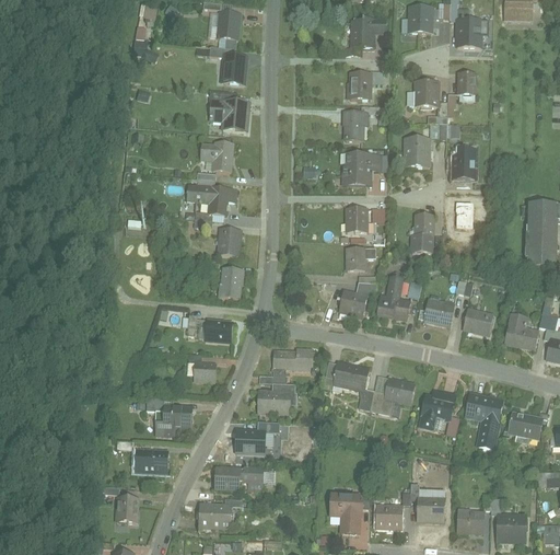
[(502,19),(533,19),(533,0),(502,0),(502,19)]
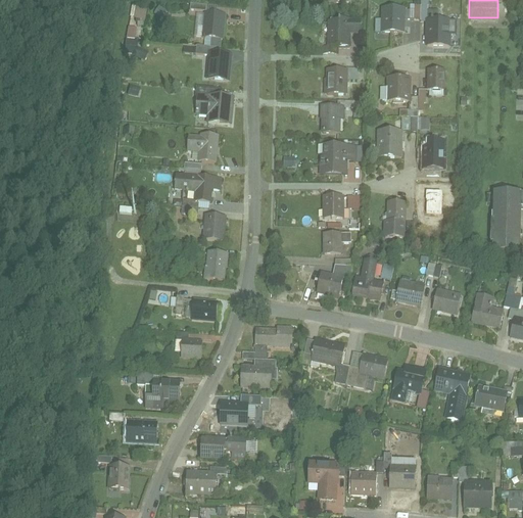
[(407,8),(402,8),(402,17),(411,17),(411,3),(407,3),(407,8)]
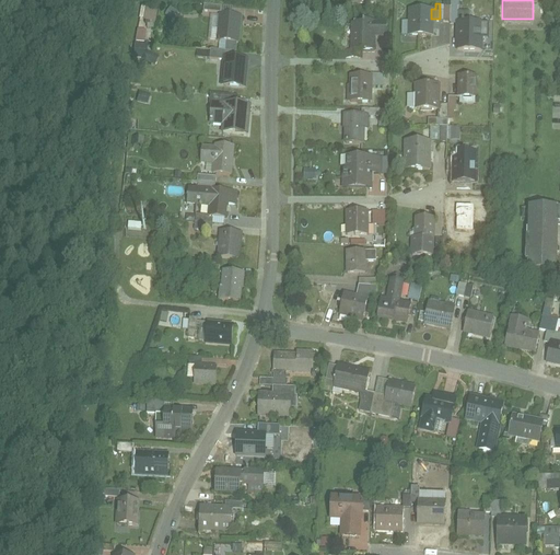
[(455,3),(446,3),(446,20),(452,20),(467,20),(467,9),(455,9),(455,3)]
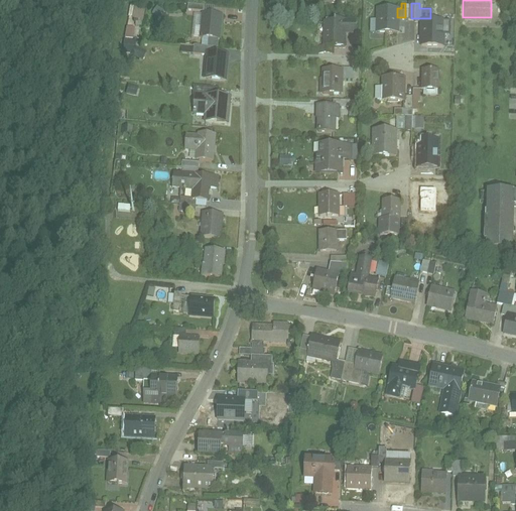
[(159,17),(163,9),(154,4),(150,12),(159,17)]
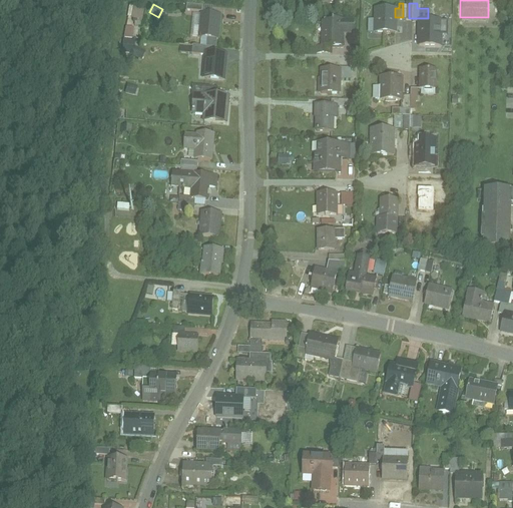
[(395,7),(373,6),(372,29),(381,29),(394,30),(395,17),(395,8),(395,7)]
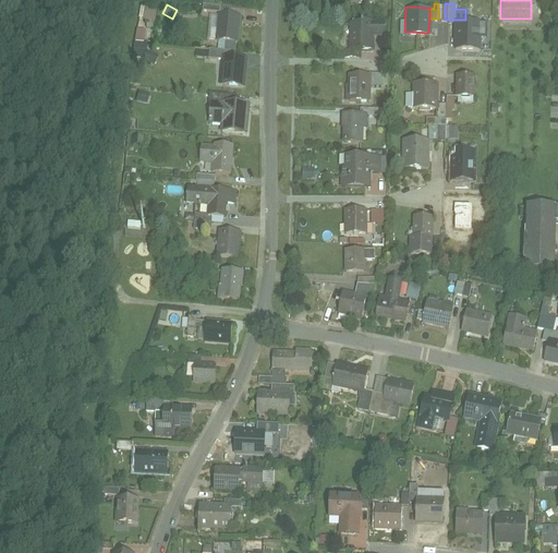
[(238,39),(240,13),(216,11),(214,37),(226,38),(234,39),(238,39)]
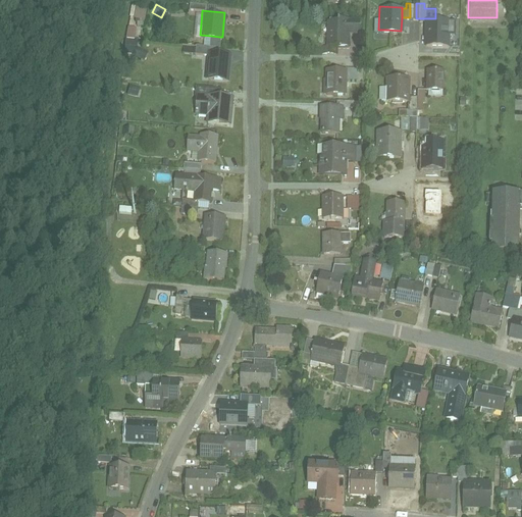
[(361,18),(326,17),(325,46),(350,47),(350,32),(360,33),(361,18)]
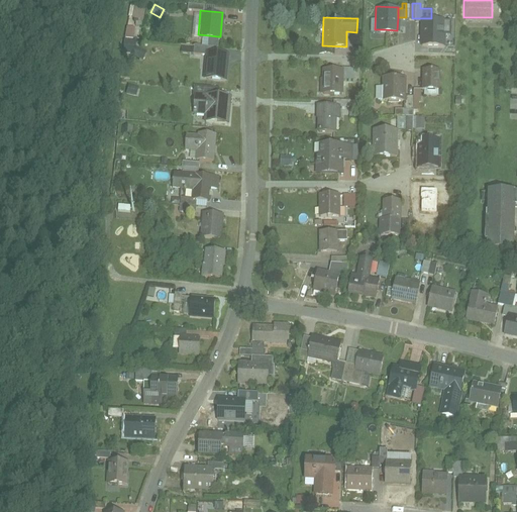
[(442,43),(442,19),(431,18),(417,18),(416,42),(442,43)]
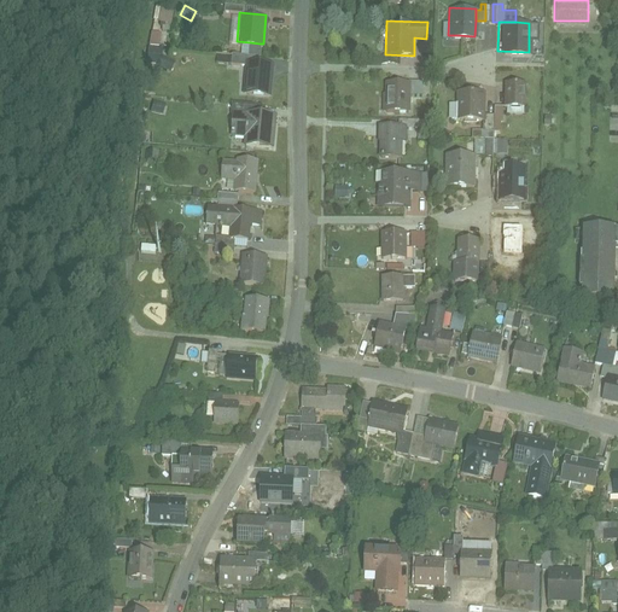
[(159,50),(162,25),(150,24),(146,57),(153,57),(153,48),(159,50)]
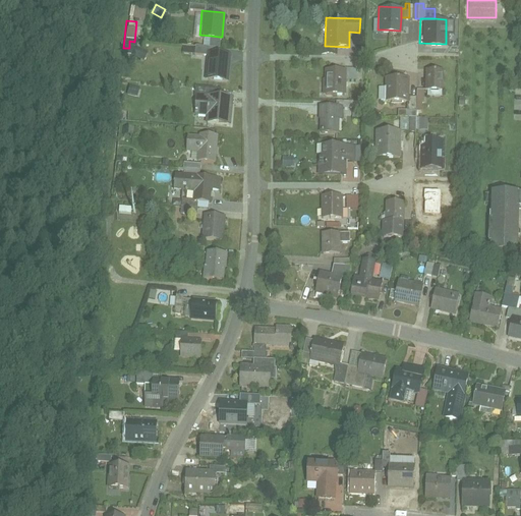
[(211,36),(210,46),(218,46),(219,37),(211,36)]
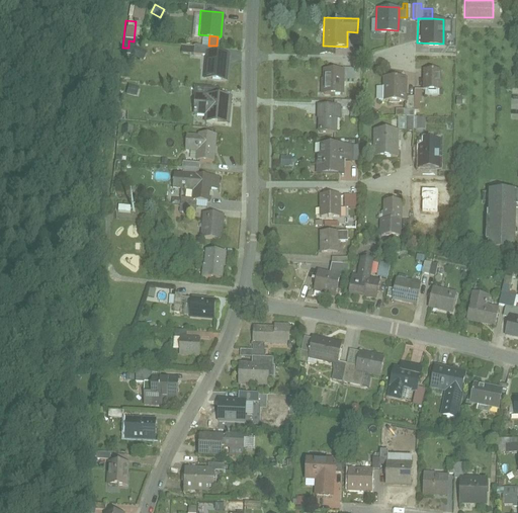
[(140,55),(143,49),(134,44),(131,51),(140,55)]
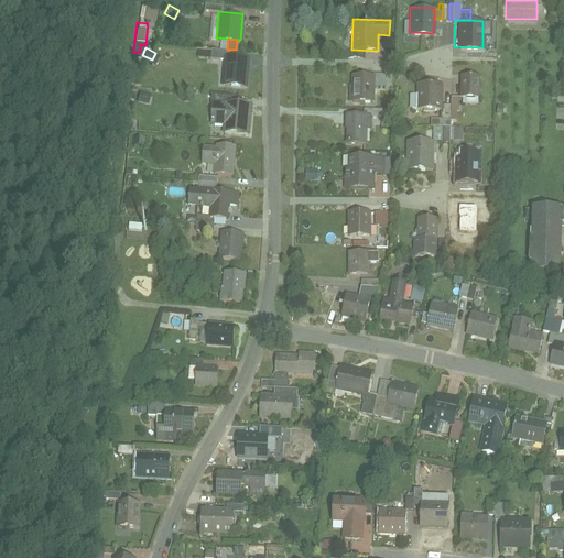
[(224,54),(236,55),(236,50),(227,50),(210,47),(210,56),(224,57),(224,54)]
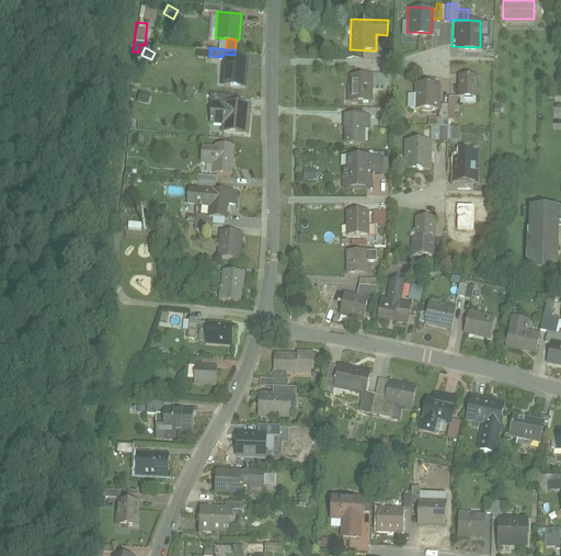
[(245,87),(249,56),(235,55),(222,54),(222,57),(219,84),(245,87)]
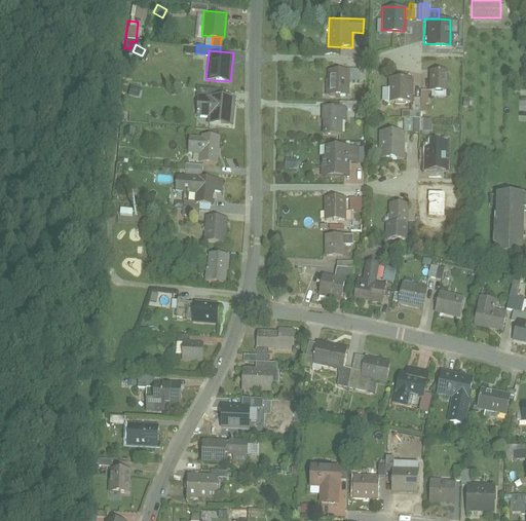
[(349,69),(348,81),(360,82),(361,67),(349,67),(349,69)]
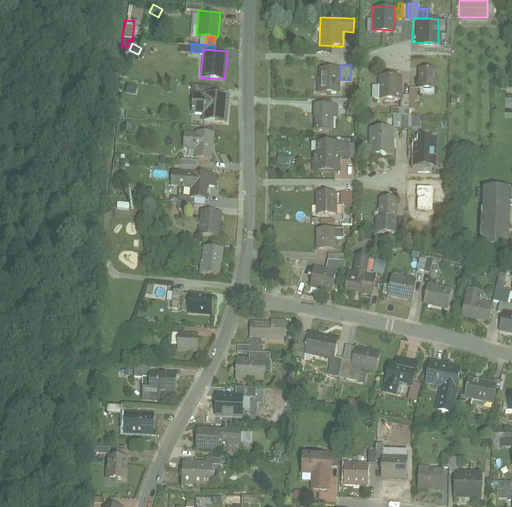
[(339,79),(340,67),(317,66),(316,91),(339,92),(339,79)]
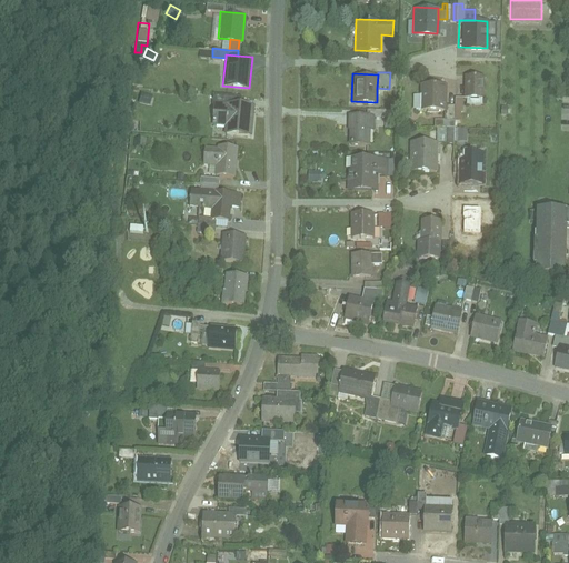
[(485,76),(465,74),(463,96),(483,97),(485,76)]
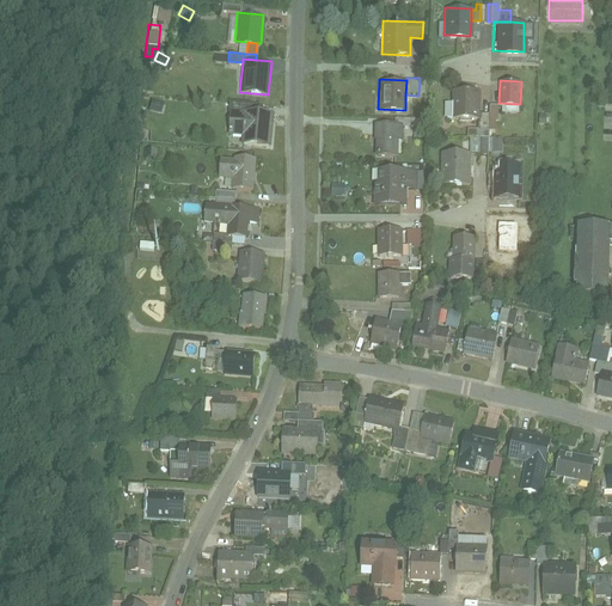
[(479,111),(481,90),(452,89),(450,117),(476,118),(479,120),(479,111)]
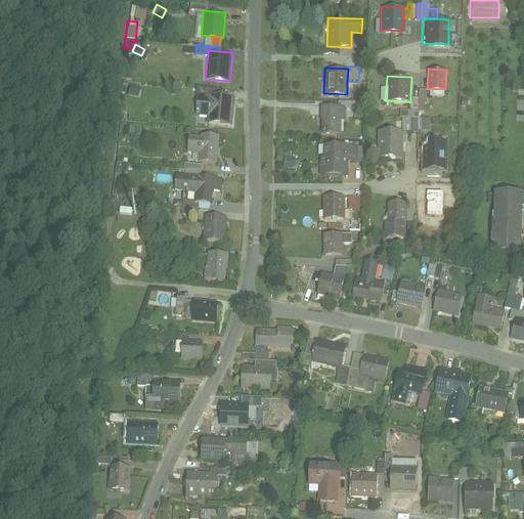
[(129,81),(128,89),(137,91),(139,83),(129,81)]
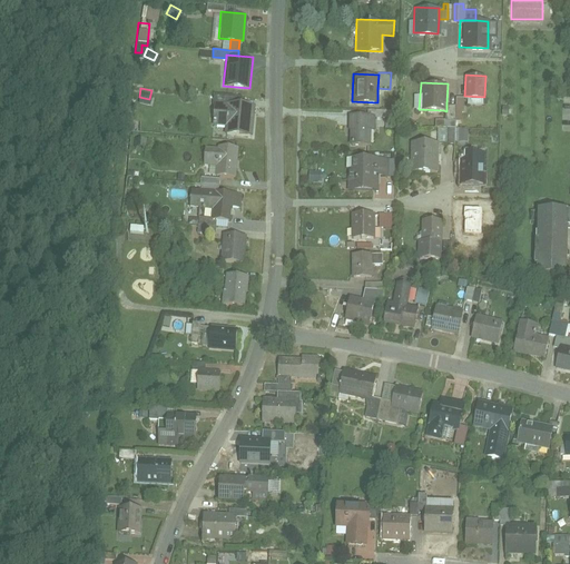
[(454,96),(454,105),(453,116),(462,116),(463,96),(454,96)]
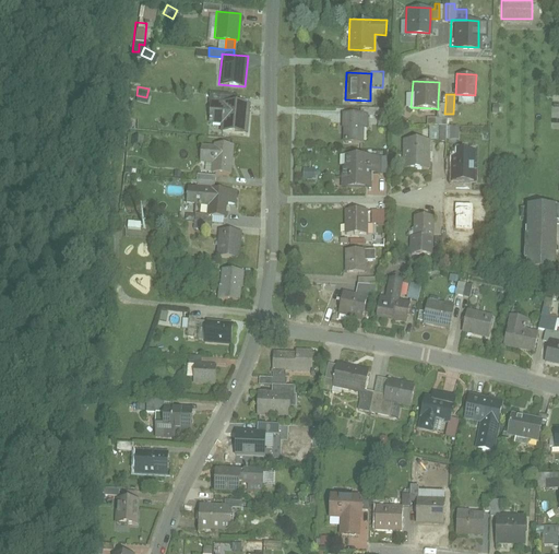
[(248,134),(250,102),(210,99),(209,122),(222,124),(221,132),(248,134)]
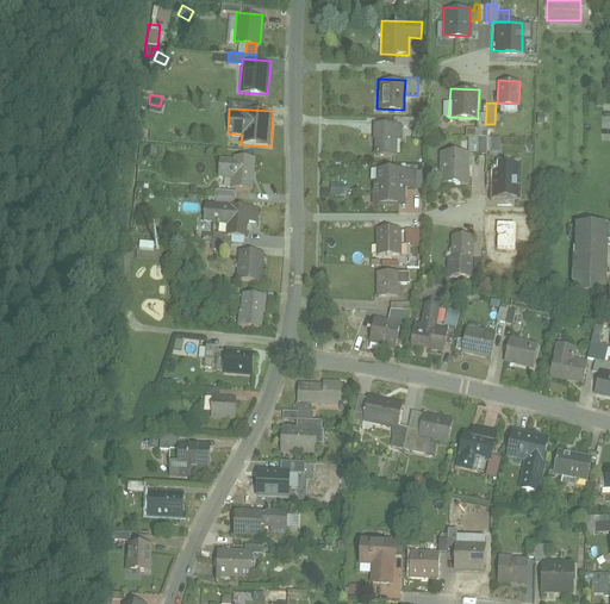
[(486,112),(478,111),(478,119),(474,118),(474,126),(485,126),(485,124),(486,112)]
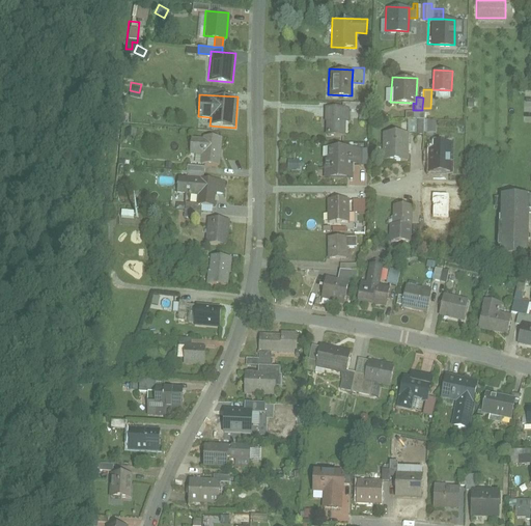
[(342,101),(342,106),(348,106),(348,116),(358,116),(358,109),(364,109),(364,101),(342,101)]
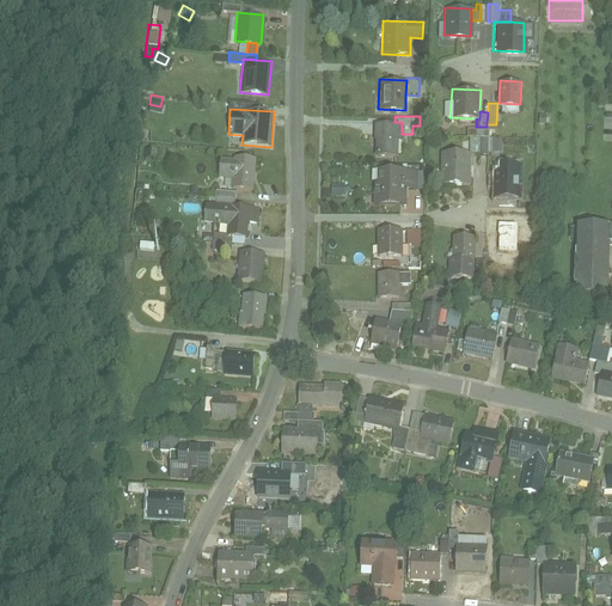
[(395,122),(374,122),(374,135),(375,135),(375,148),(380,148),(380,154),(397,154),(397,139),(402,139),(402,134),(402,122),(395,122)]
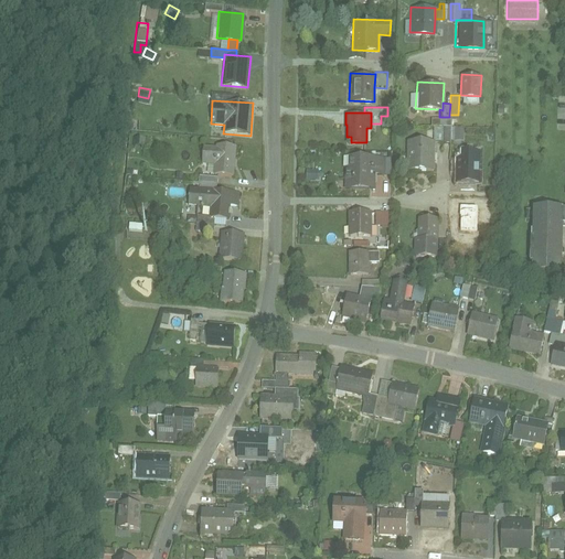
[(144,136),(132,135),(132,144),(142,146),(144,136)]
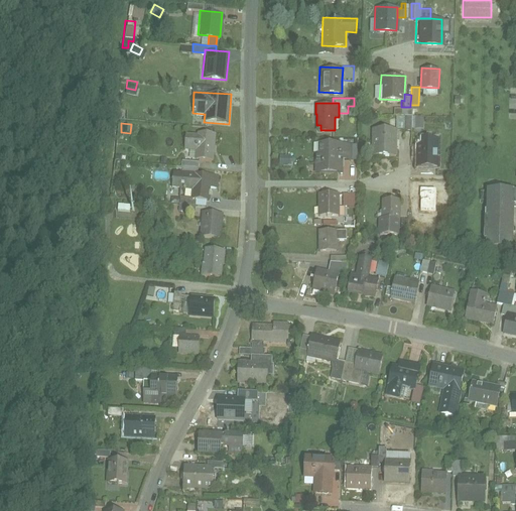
[(395,154),(395,127),(371,127),(370,154),(395,154)]
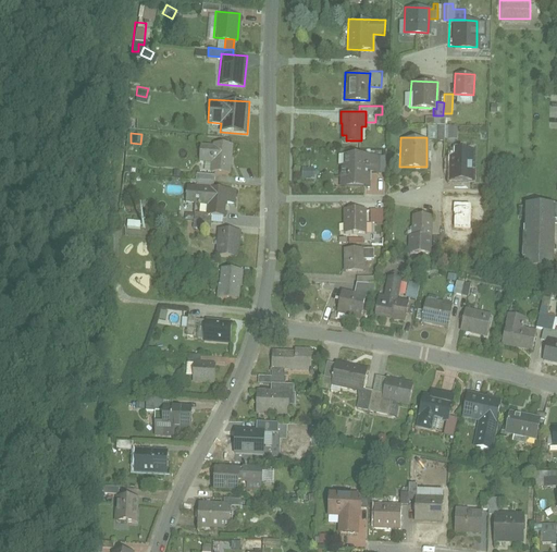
[(231,172),(233,144),(213,143),(213,144),(200,143),(199,161),(211,162),(211,171),(231,172)]
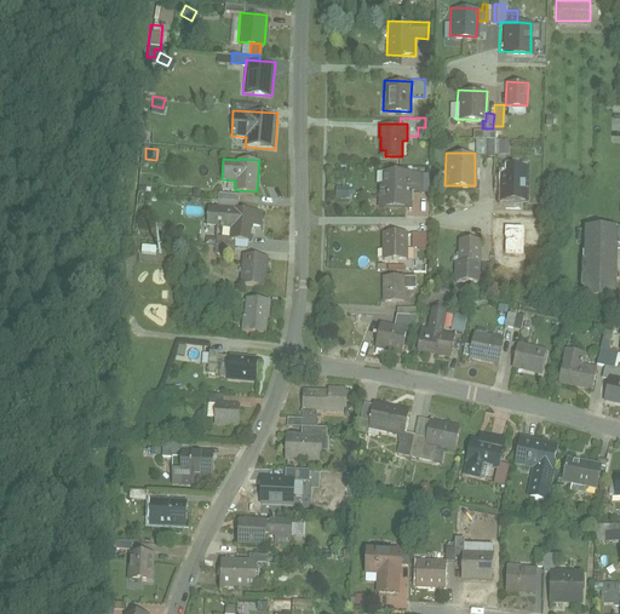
[(523,198),(524,164),(503,164),(503,171),(498,171),(497,198),(523,198)]
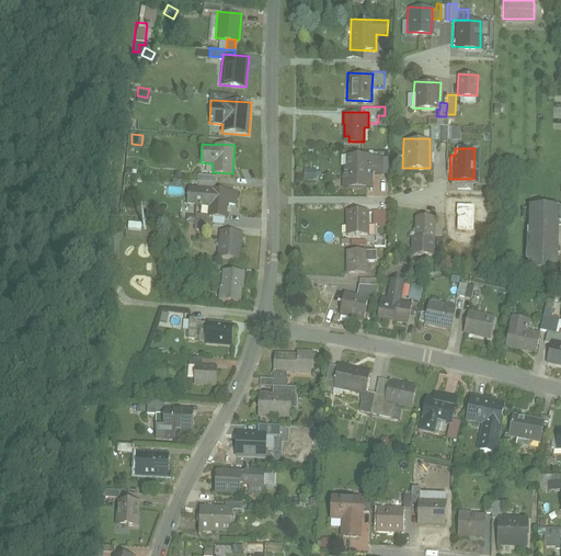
[(342,186),(373,186),(373,171),(380,171),(381,155),(345,154),(345,163),(342,163),(342,186)]
